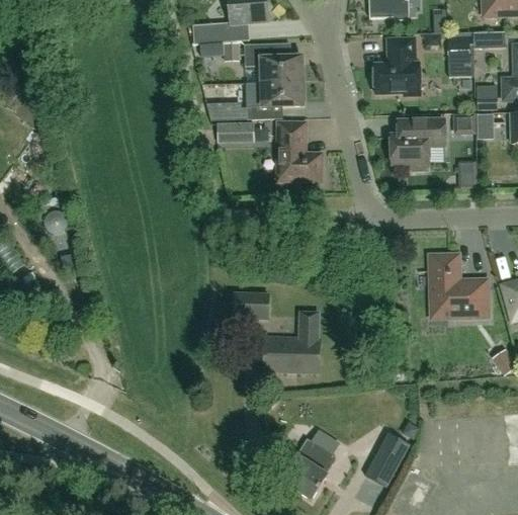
[(228,0),(230,22),(193,25),(194,44),(241,40),(239,22),(267,20),(265,0),(228,0)]
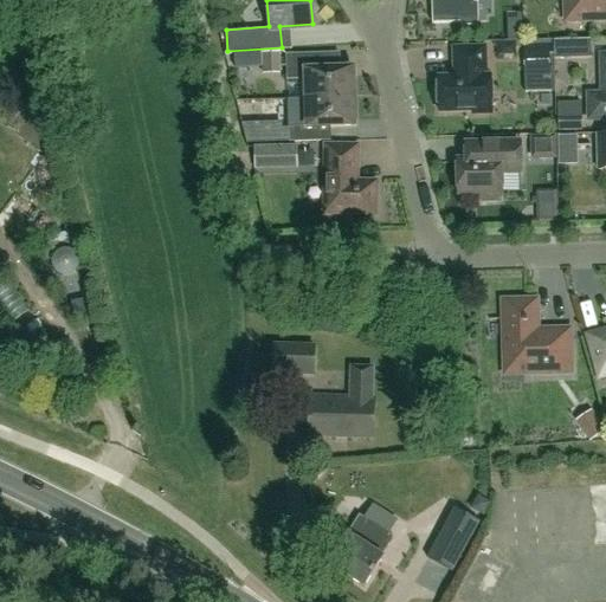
[(431,0),(432,20),(475,19),(472,0),(431,0)]
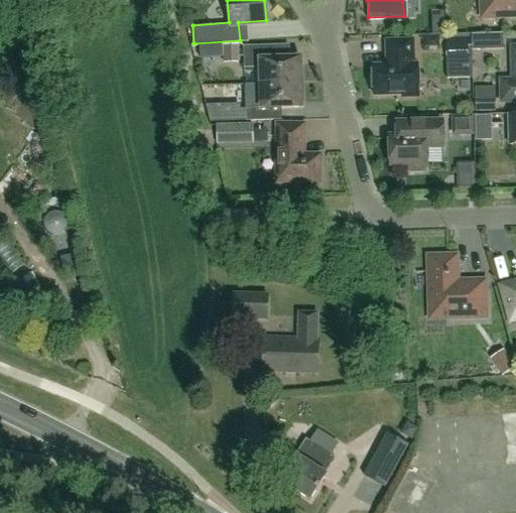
[(425,0),(426,15),(440,15),(439,0),(425,0)]
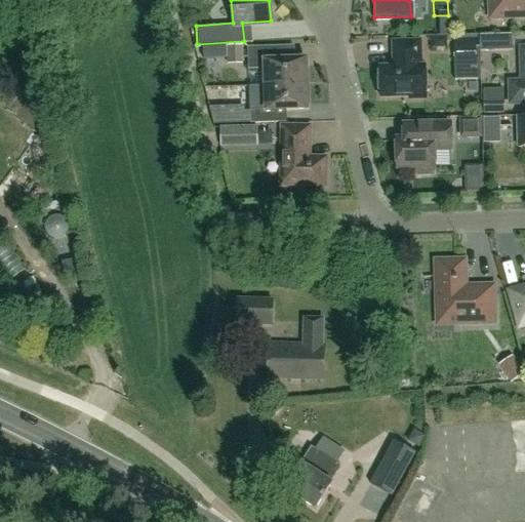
[(495,0),(495,15),(524,13),(524,0),(495,0)]
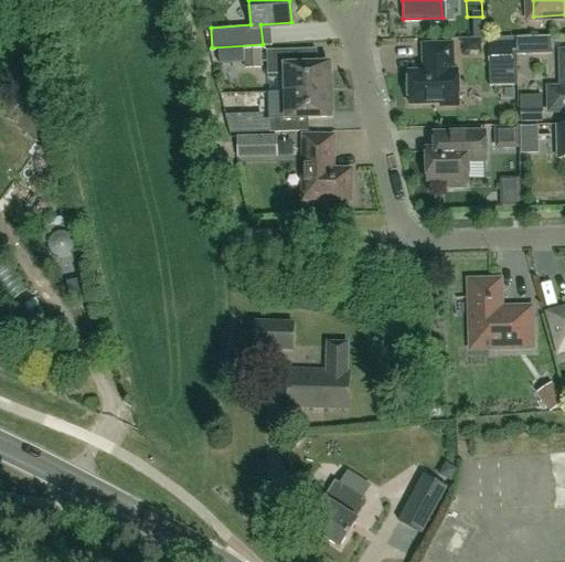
[(551,51),(551,33),(515,34),(515,52),(551,51)]
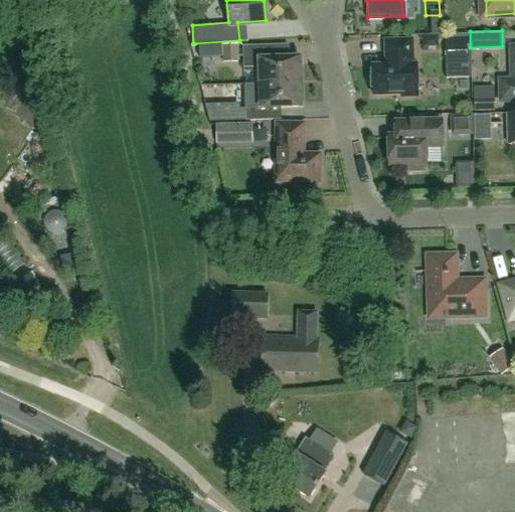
[(372,63),(372,92),(400,92),(400,94),(416,94),(416,62),(411,62),(411,38),(385,38),(386,63),(372,63)]
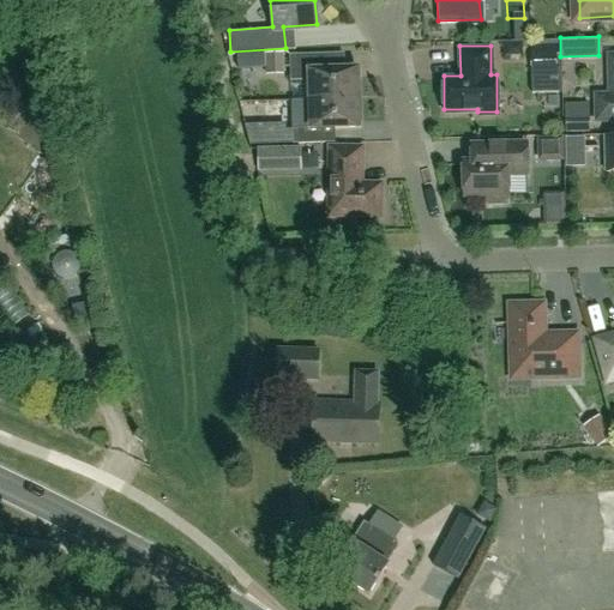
[(326,50),(289,52),(290,83),(309,82),(309,97),(359,96),(357,66),(326,67),(326,50)]
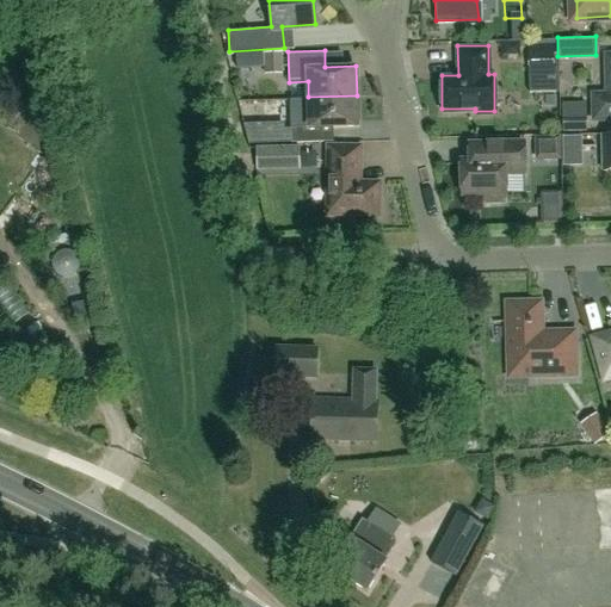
[(534,62),(536,87),(559,86),(557,61),(534,62)]
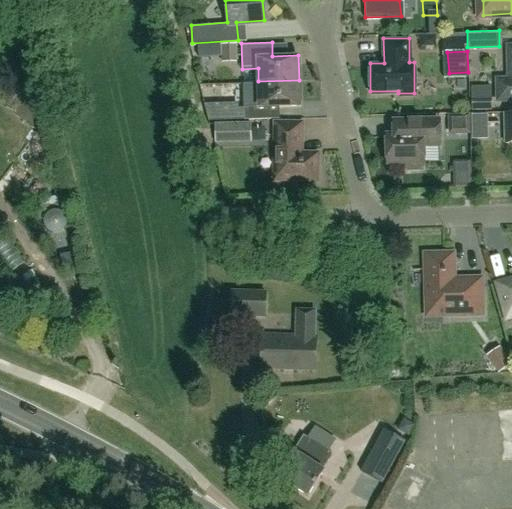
[(508,95),(508,98),(511,97),(511,68),(508,69),(508,77),(496,77),(497,95),(508,95)]
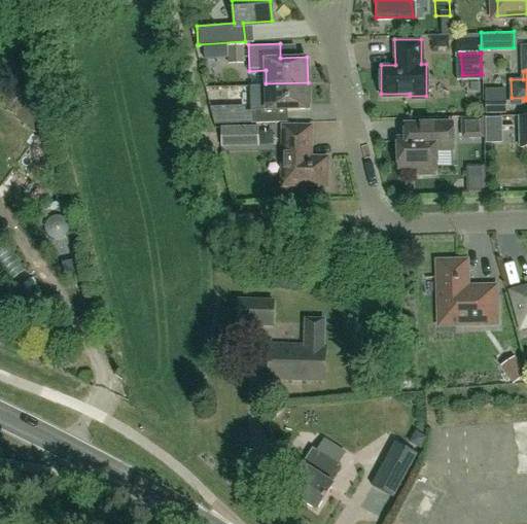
[(255,108),(255,120),(287,119),(287,107),(309,107),(308,82),(266,83),(267,107),(255,108)]
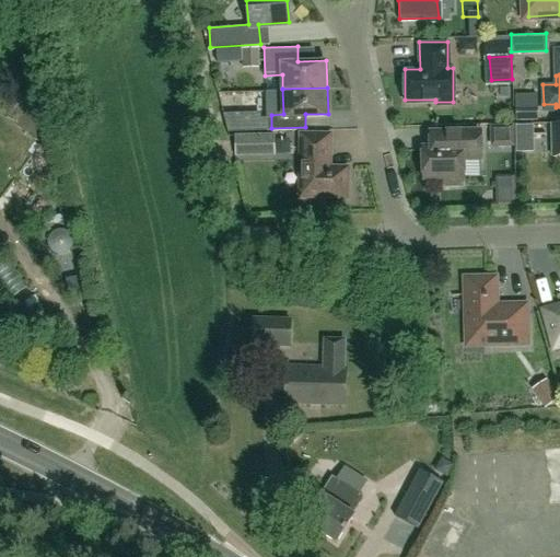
[(490,124),(491,146),(514,146),(513,124),(490,124)]
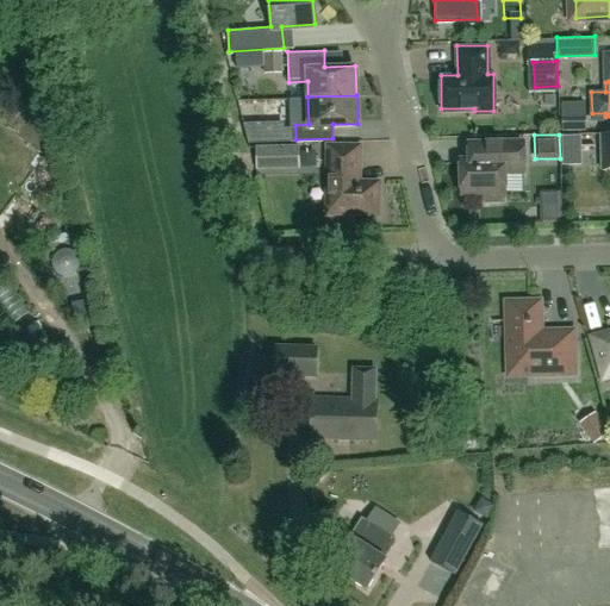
[(460,192),(483,192),(483,199),(502,199),(502,191),(504,191),(504,174),(508,170),(523,169),(523,141),(492,142),(492,157),(460,158),(460,192)]
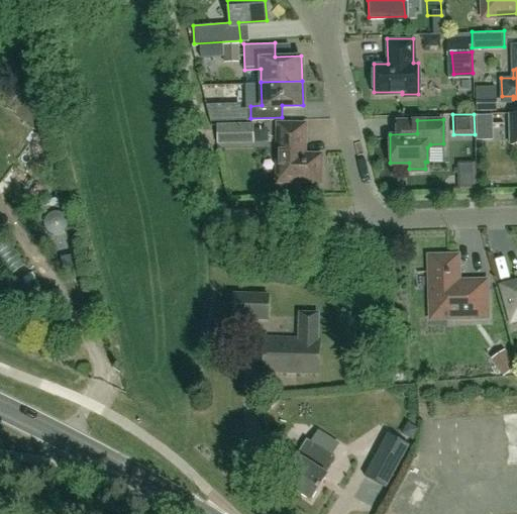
[(253,121),(217,122),(217,142),(254,141),(253,121)]
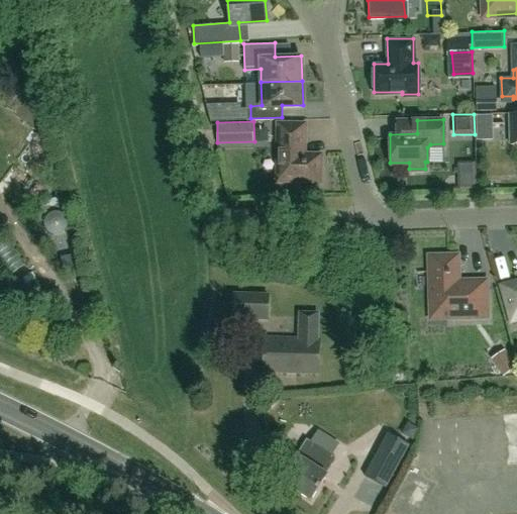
[(320,179),(320,152),(303,152),(304,122),(278,121),(277,179),(320,179)]
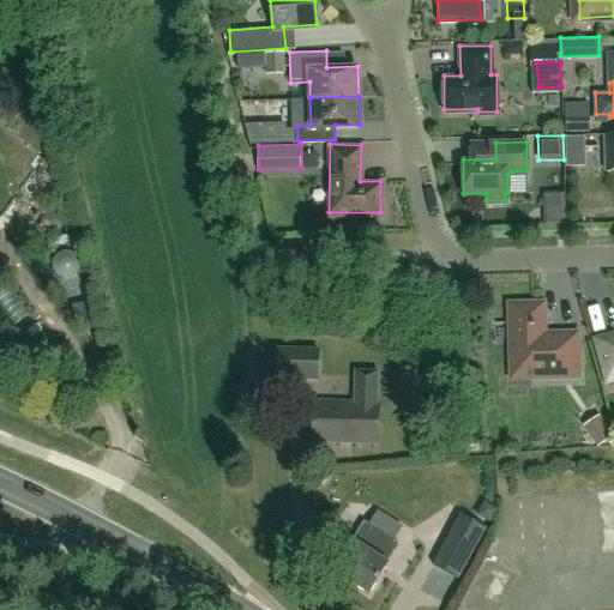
[(401,261),(385,263),(385,272),(401,272),(401,261)]
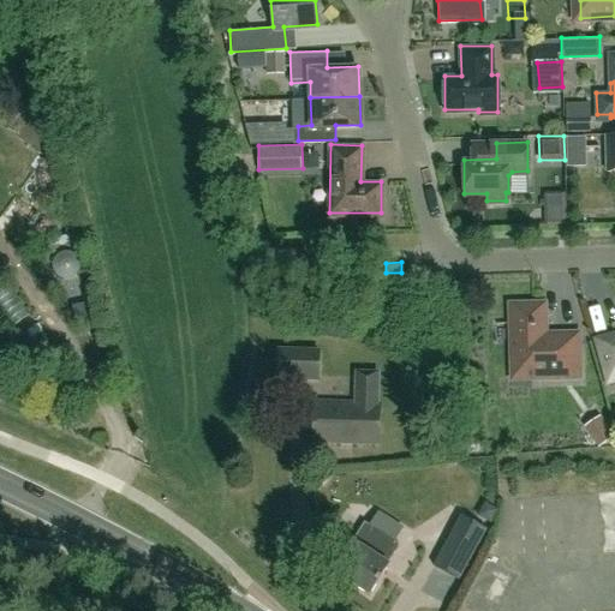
[(512,365),(530,365),(531,375),(578,373),(577,333),(557,333),(557,334),(543,334),(542,303),(511,303),(512,365)]
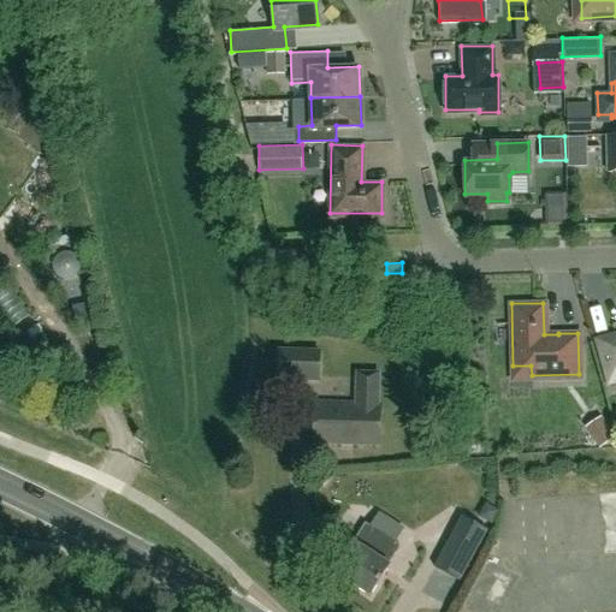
[(615,332),(597,338),(608,379),(615,376),(615,332)]
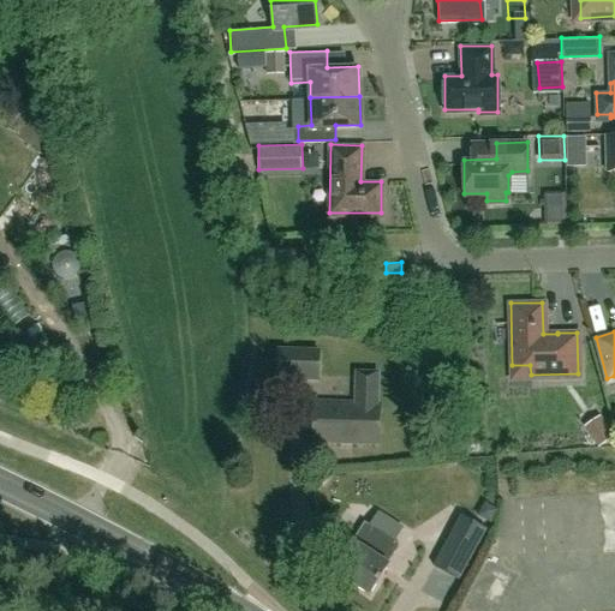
[(318,378),(320,349),(279,348),(278,377),(318,378)]
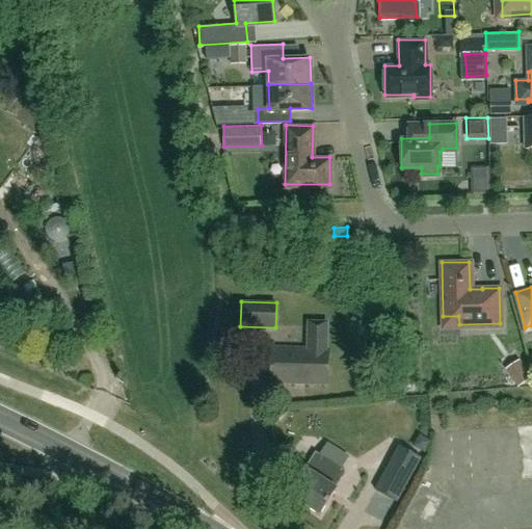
[(327,382),(328,347),(325,347),(326,320),(309,320),(308,347),(271,346),(271,381),(327,382)]
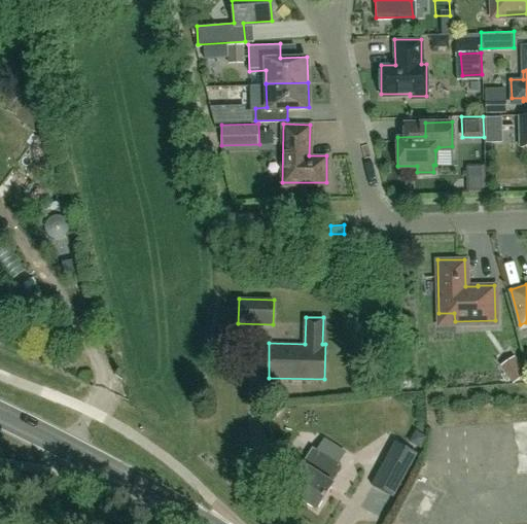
[(513,380),(526,373),(526,367),(520,353),(503,361),(513,380)]
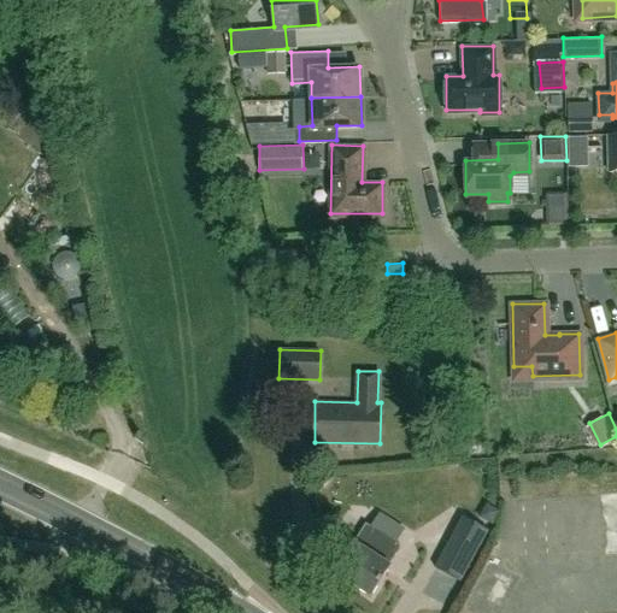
[(616,489),(605,490),(604,471),(505,478),(511,550),(605,543),(605,555),(616,554),(616,489)]
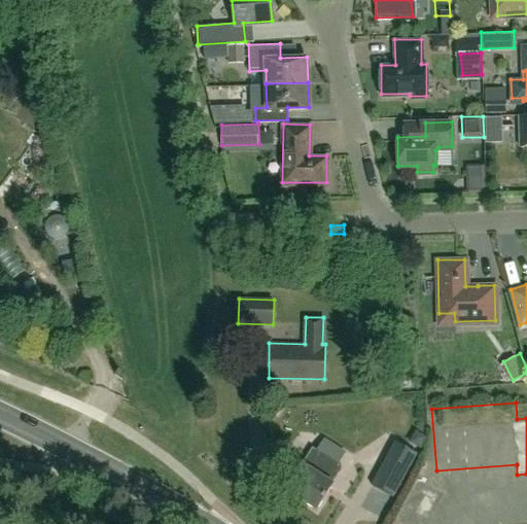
[(388,454),(372,484),(393,496),(410,465),(417,452),(395,440),(388,454)]
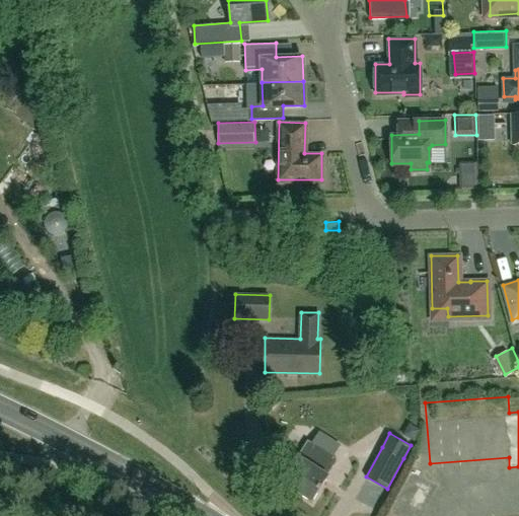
[(325,473),(337,457),(308,438),(297,455),(300,457),(284,483),(311,500),(327,475),(325,473)]
